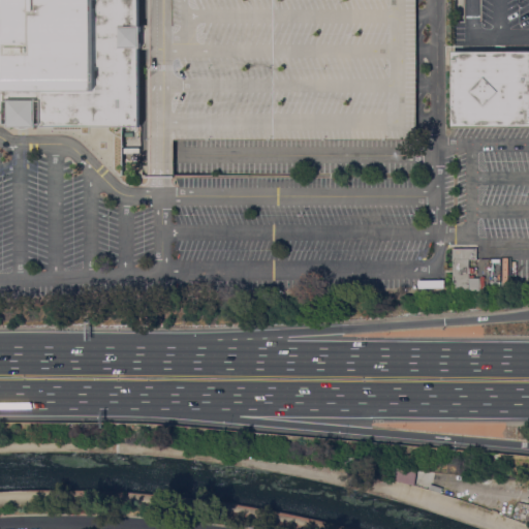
[(0,0),(138,0),(138,128),(40,127),(41,125),(37,125),(38,127),(27,127),(27,129),(20,129),(20,127),(9,127),(8,124),(5,124),(6,109),(0,109),(0,0)]
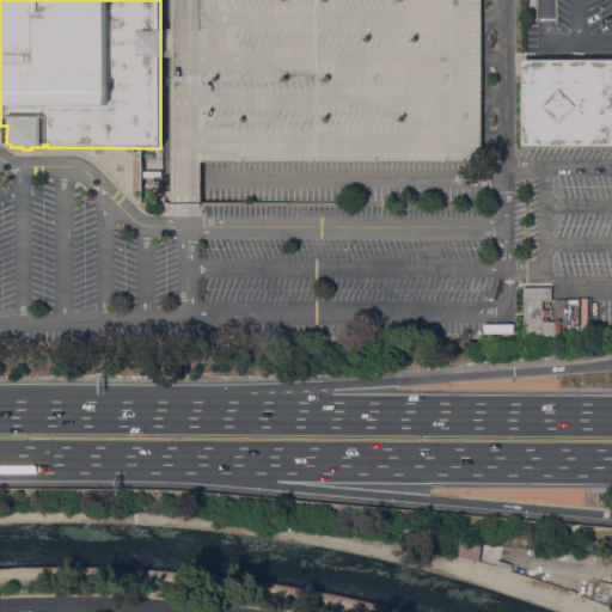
[(160,30),(171,30),(171,28),(199,28),(199,0),(482,0),(482,164),(201,161),(201,202),(171,202),(171,57),(160,57),(160,30)]
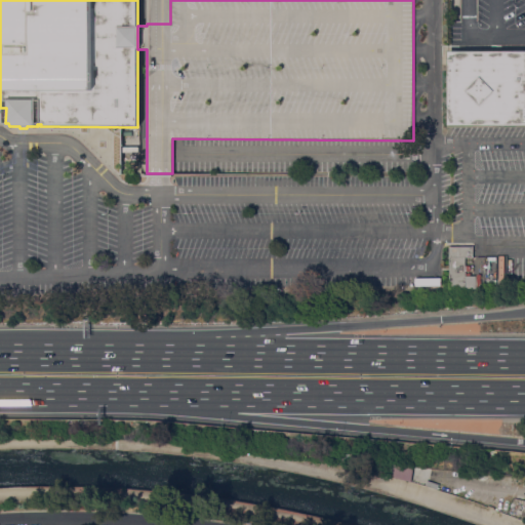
[(524,51),(524,125),(449,125),(448,51),(524,51)]
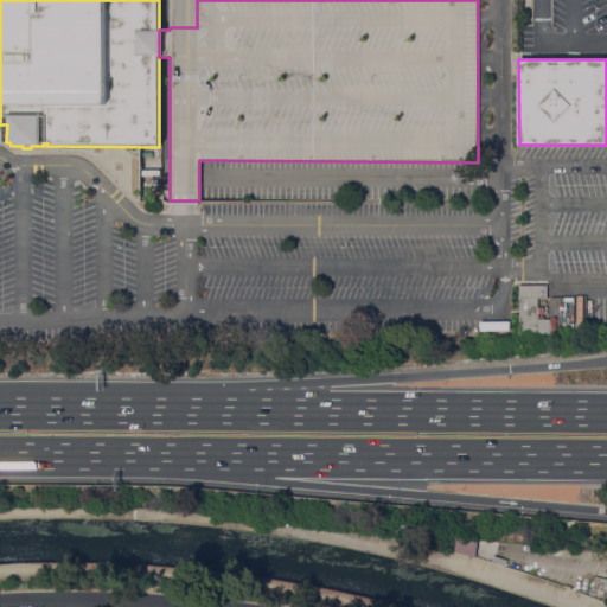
[(548,286),(548,298),(540,298),(540,320),(551,320),(551,333),(521,334),(521,286),(548,286)]
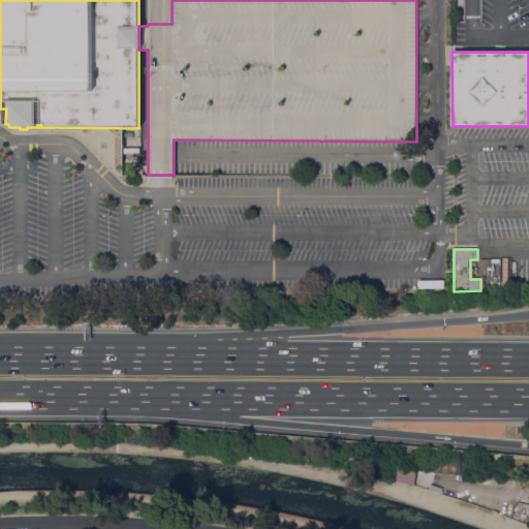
[(395,468),(416,470),(414,486),(399,481),(394,481),(395,468)]
